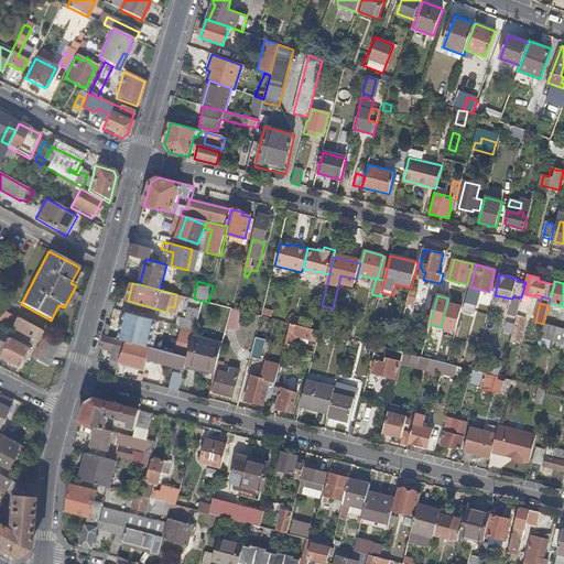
[(242,311),(235,310),(232,308),(227,326),(238,328),(242,311)]
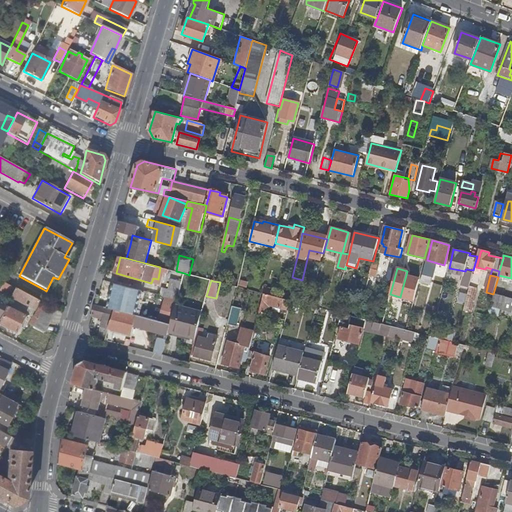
[(477,288),(469,286),(466,299),(463,310),(471,313),(477,288)]
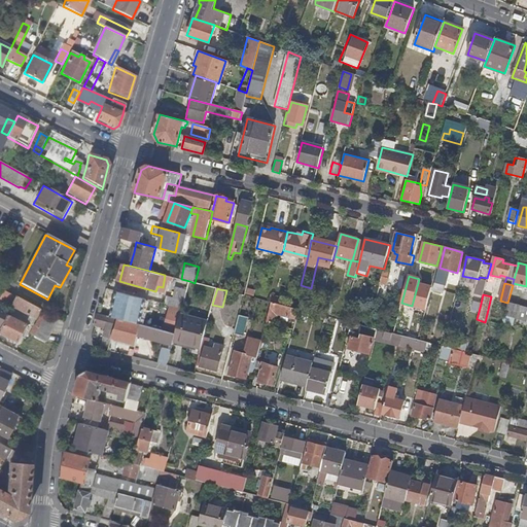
[(183,308),(185,301),(168,295),(166,304),(173,306),(183,308)]
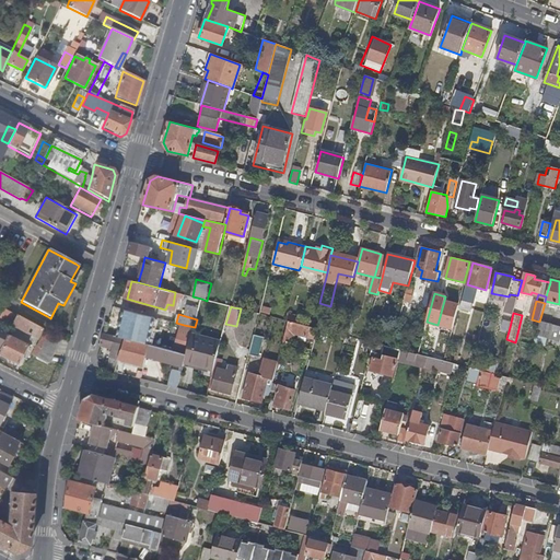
[(36,338),(42,328),(16,315),(11,325),(36,338)]
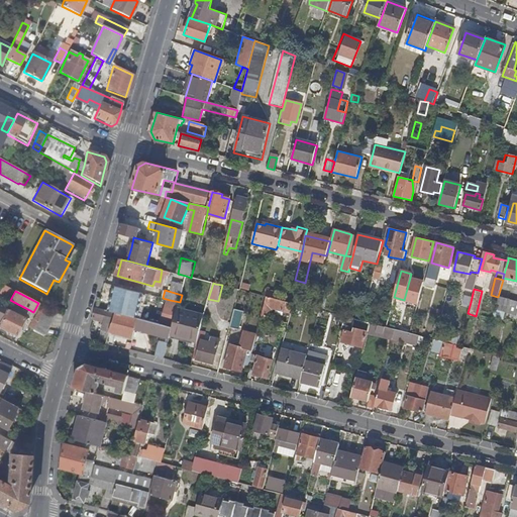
[(113,294),(109,311),(118,313),(128,316),(133,299),(113,294)]
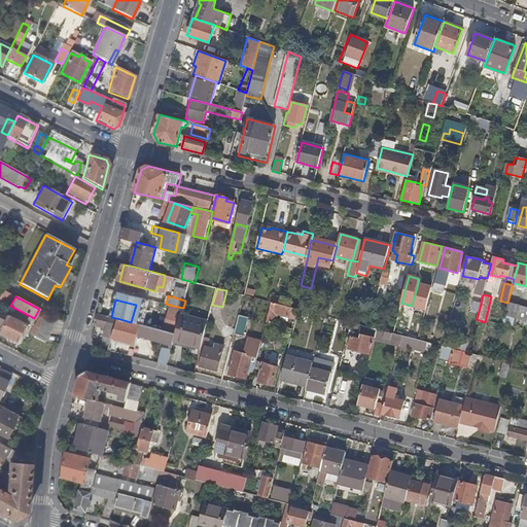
[(299,309),(294,308),(290,308),(271,303),(267,322),(273,324),(275,314),(279,316),(289,318),(295,320),(299,309)]
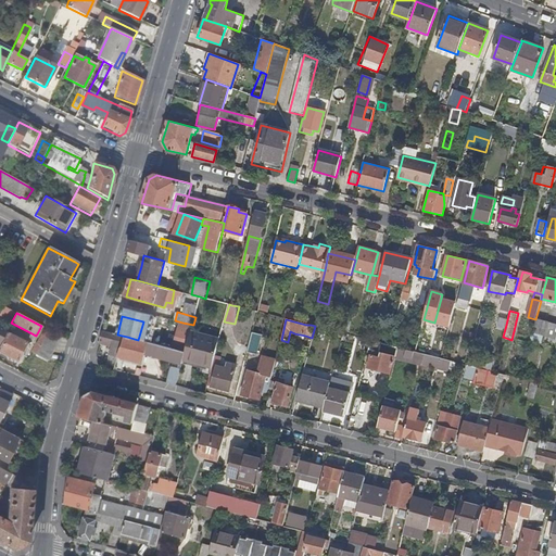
[(548,323),(535,319),(532,332),(545,337),(548,323)]
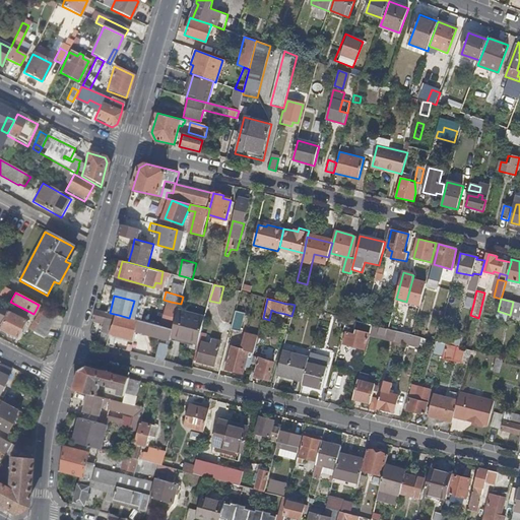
[(171,302),(164,326),(174,328),(177,317),(179,311),(181,304),(171,302)]
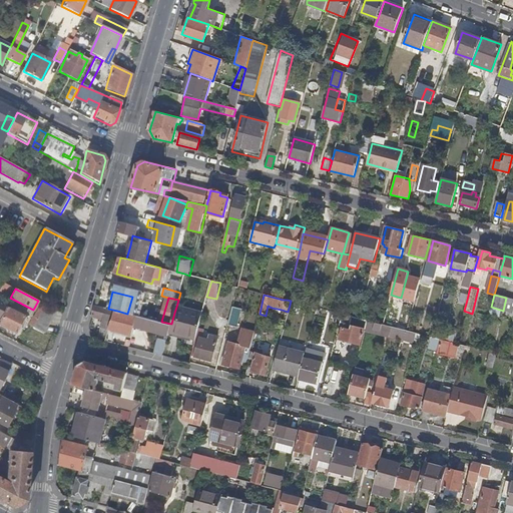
[(0,326),(14,334),(22,320),(25,321),(27,318),(10,309),(13,302),(9,300),(6,305),(5,307),(0,317),(0,326)]
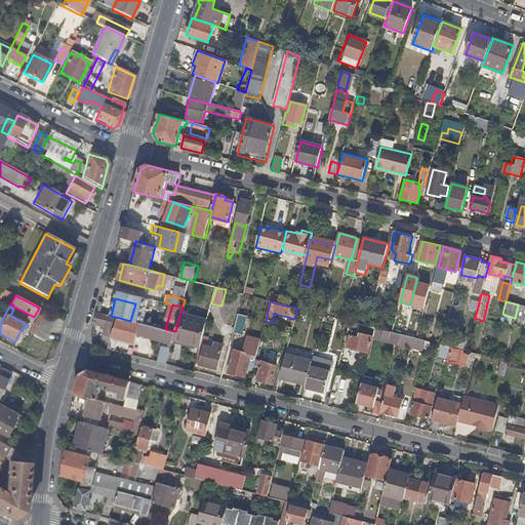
[(44,340),(56,318),(46,312),(43,310),(31,333),(34,335),(44,340)]
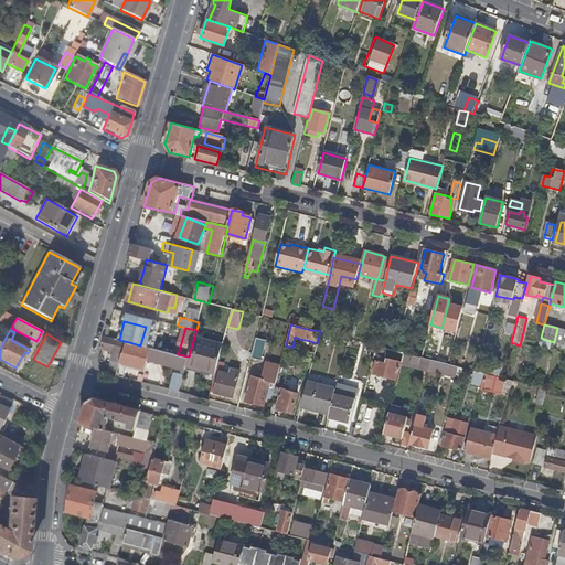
[(119,340),(106,337),(103,348),(113,350),(106,373),(116,376),(120,359),(127,353),(129,342),(119,340)]
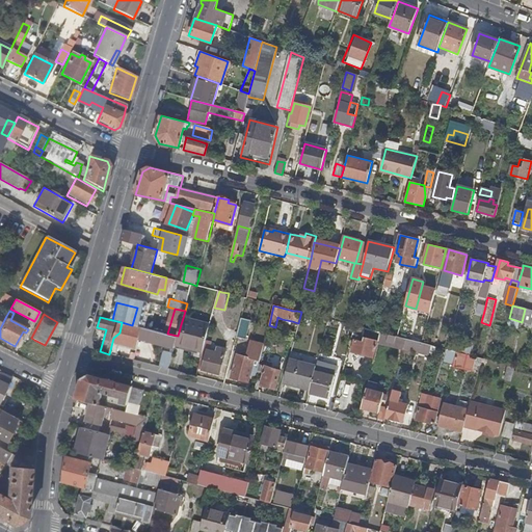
[(205,346),(210,326),(183,318),(181,324),(178,336),(177,342),(188,346),(189,341),(205,346)]
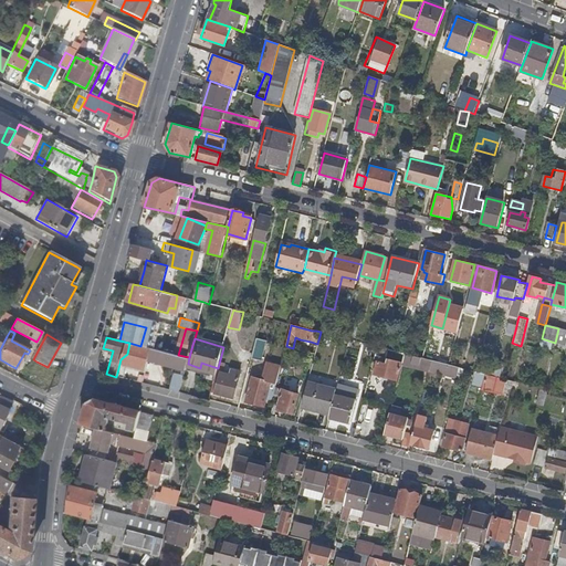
[(268,341),(258,338),(252,357),(262,360),(268,341)]
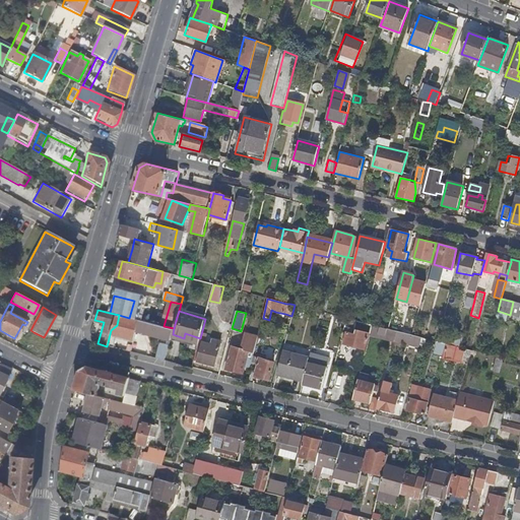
[(129,318),(119,315),(117,325),(134,329),(137,320),(129,318)]
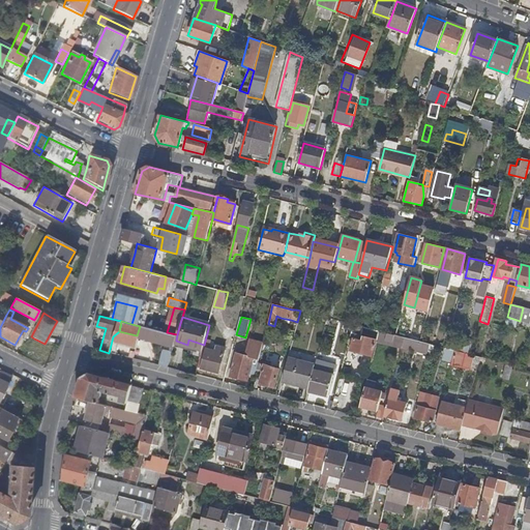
[(380,331),(371,329),(353,325),(351,332),(363,336),(377,340),(380,331)]
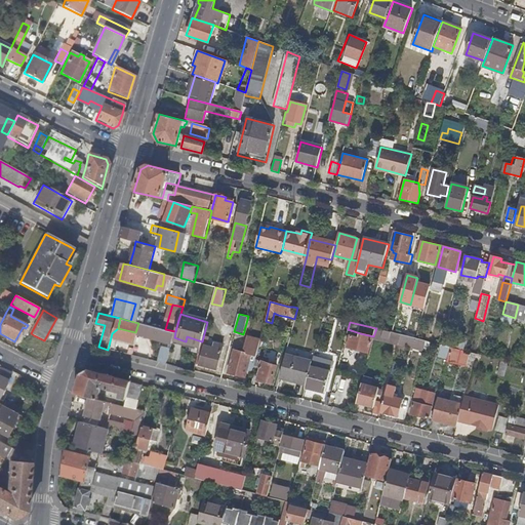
[(173,342),(174,337),(175,331),(165,329),(164,329),(140,323),(137,333),(173,342)]
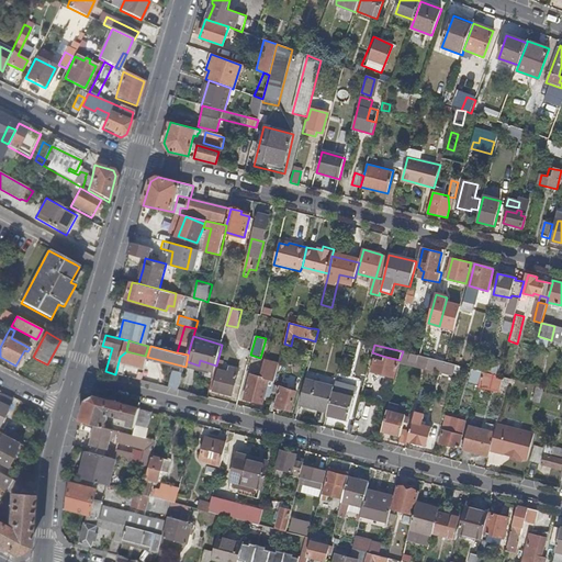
[(417,362),(418,356),(409,353),(408,361),(417,362)]
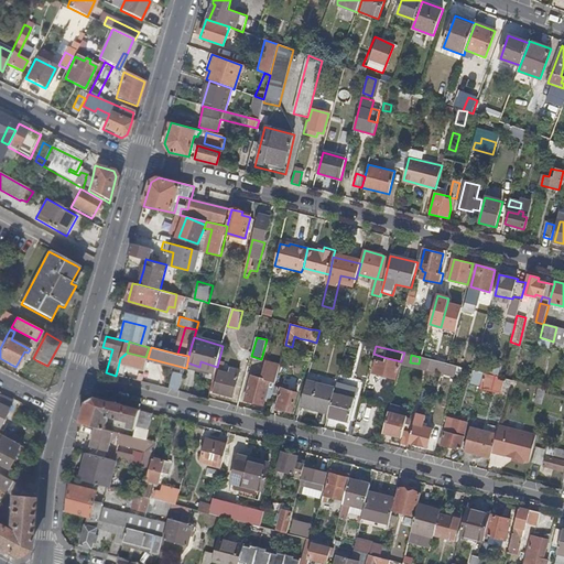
[(120,358),(116,376),(122,377),(126,360),(120,358)]
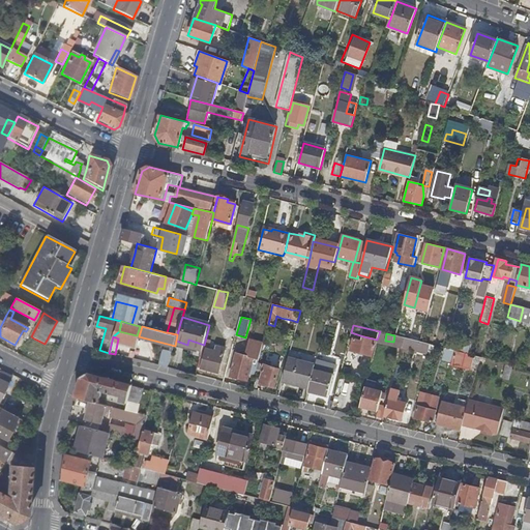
[(373,356),(377,340),(363,336),(362,341),(354,339),(351,351),(373,356)]
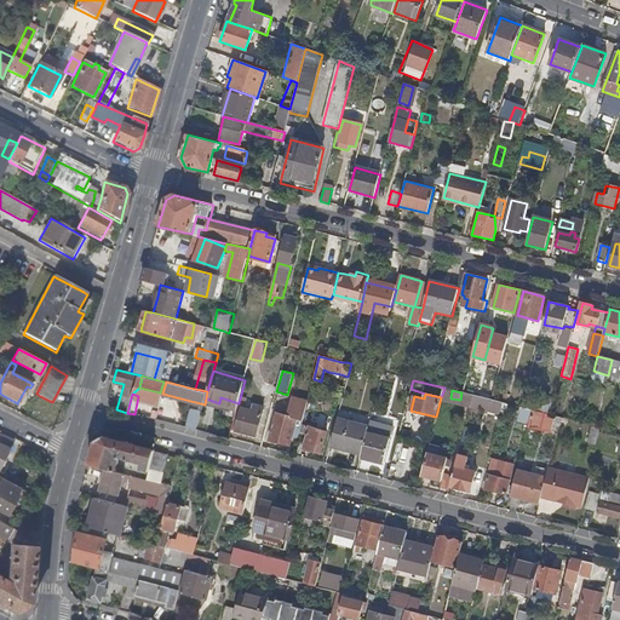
[(302,425),(308,401),(293,397),(288,417),(276,412),(270,438),(290,445),(293,436),(298,437),(302,425)]
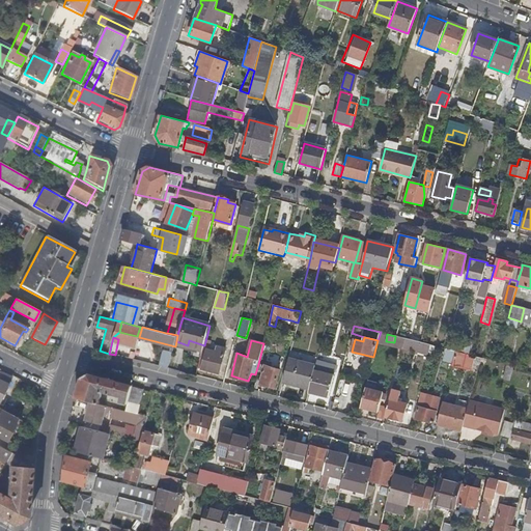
[(457,344),(455,352),(466,355),(472,356),(473,348),(457,344)]
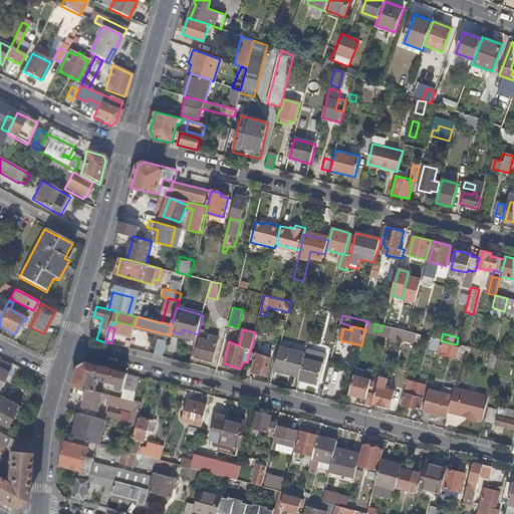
[(209,340),(197,337),(193,352),(196,353),(195,357),(212,361),(218,337),(210,335),(209,340)]
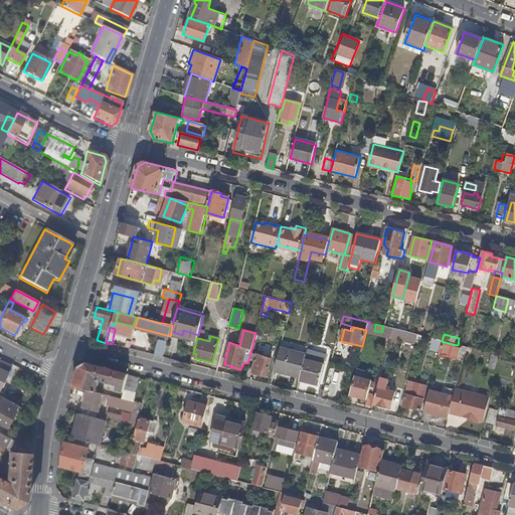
[(407,348),(412,350),(414,340),(397,336),(395,345),(404,348),(404,351),(407,351),(407,348)]
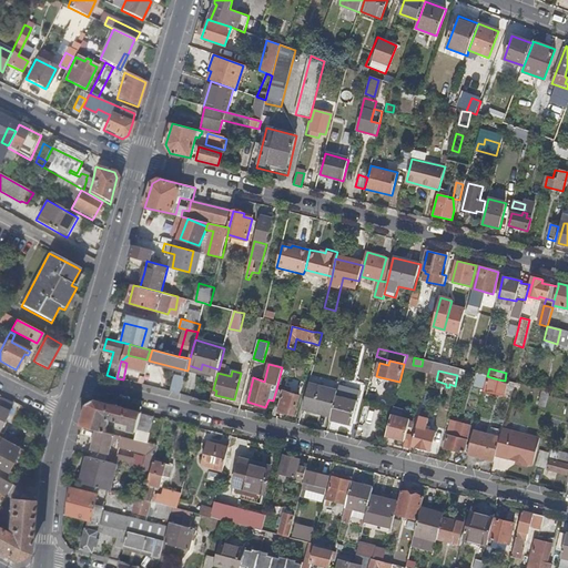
[(181,394),(185,377),(175,375),(171,392),(181,394)]
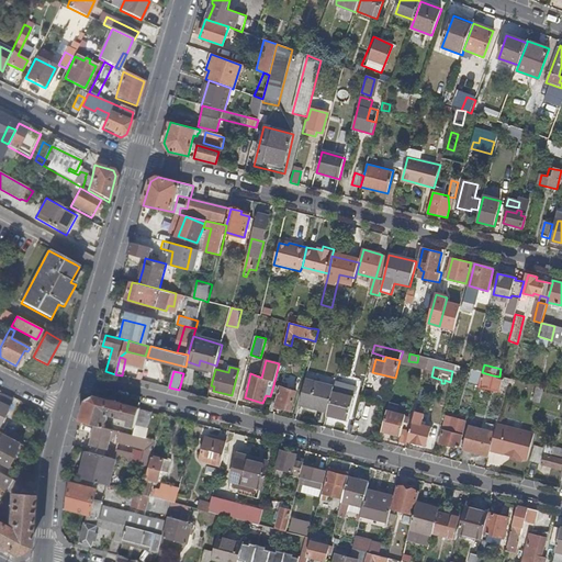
[(493,375),(482,372),(478,388),(490,391),(493,375)]
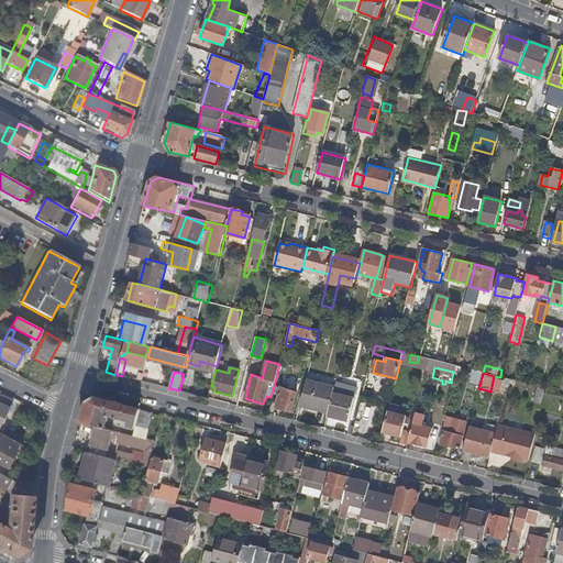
[(334,388),(306,382),(300,407),(309,409),(309,406),(328,411),(333,388),(334,388)]
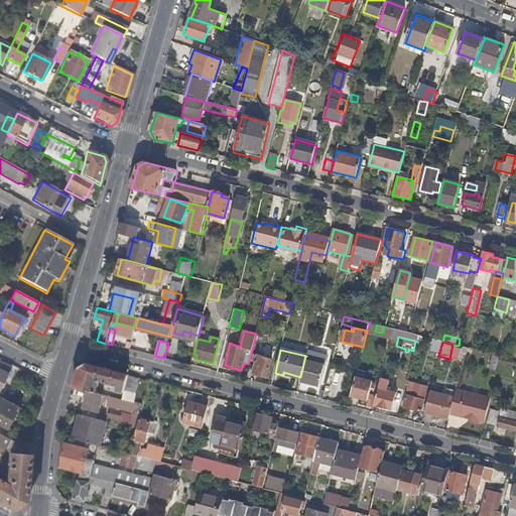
[(328,356),(307,351),(306,356),(305,356),(300,377),(299,381),(319,386),(328,356)]
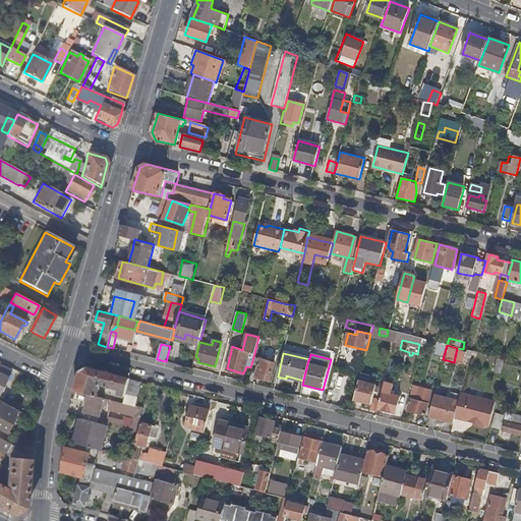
[(275,363),(253,357),(250,367),(257,369),(255,378),(270,381),(275,363)]
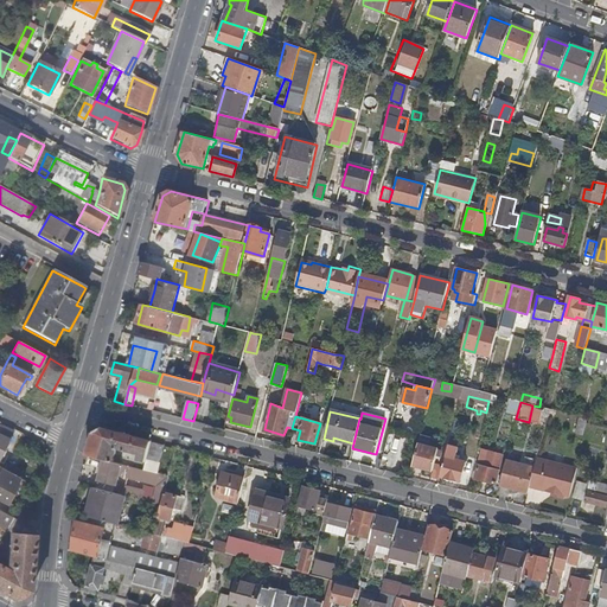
[(582,434),(585,420),(576,419),(574,433),(582,434)]
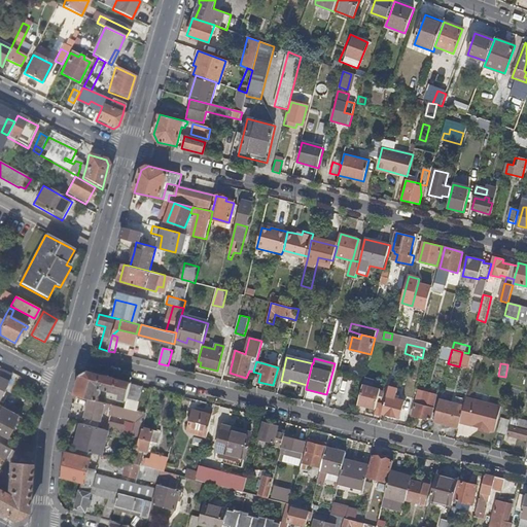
[(0,396),(0,395),(2,391),(10,377),(0,372),(0,396)]
